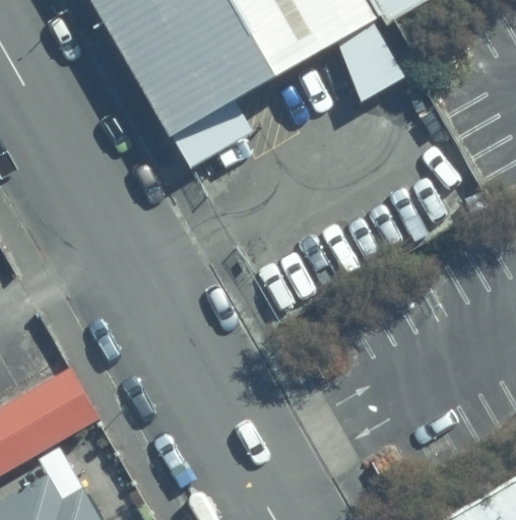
[(92,0),(190,168),(253,134),(234,100),(337,42),(360,102),(403,76),(374,26),(360,0),(92,0)]
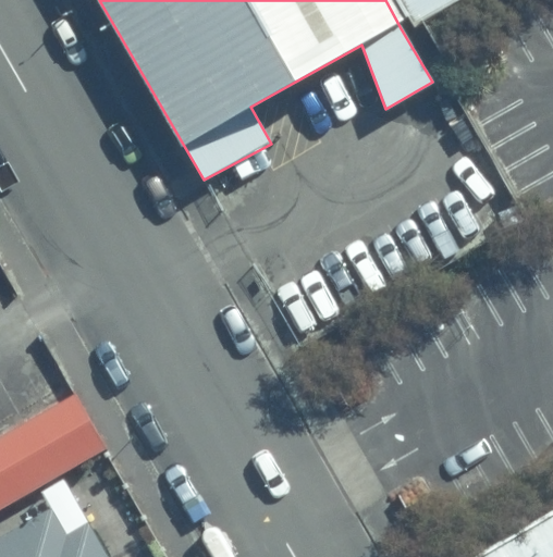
[(385,0),(401,28),(451,0),(385,0)]
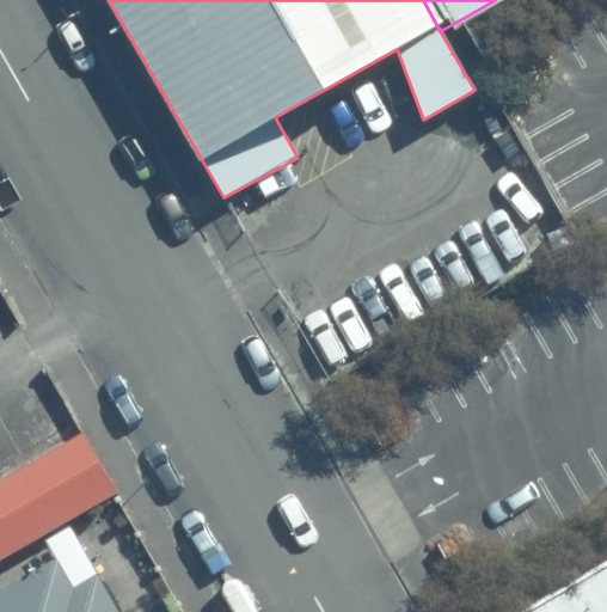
[(75,434),(0,477),(0,558),(111,495),(75,434)]
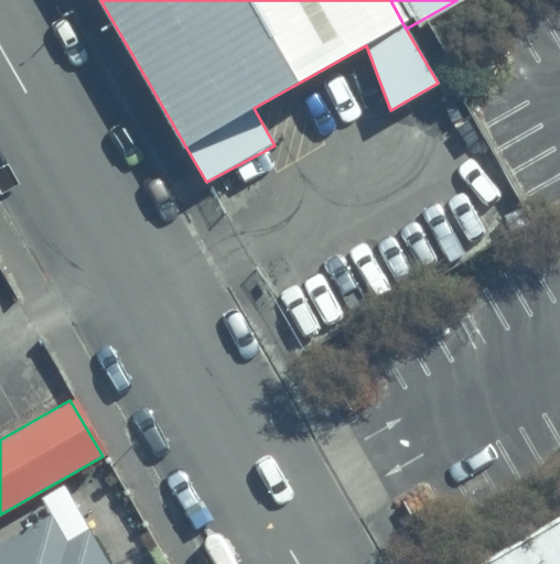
[(66,542),(52,517),(0,544),(0,563),(108,563),(88,529),(66,542)]
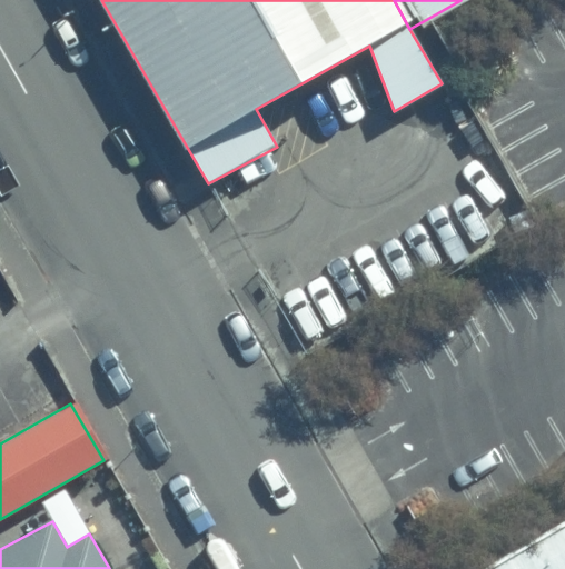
[(564,568),(564,525),(491,568),(564,568)]
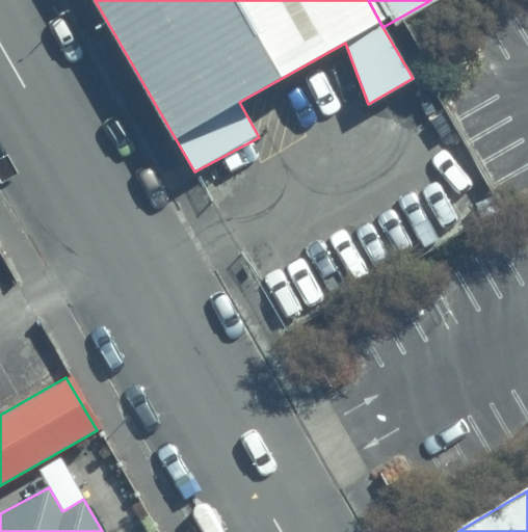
All buildings are outlined.
